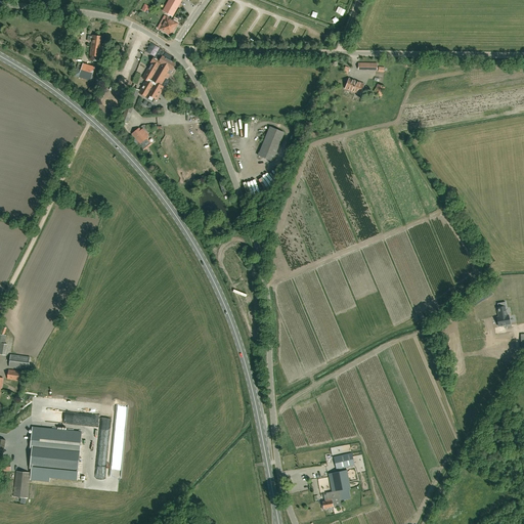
[(181,0),(169,0),(163,11),(172,16),(181,0)]
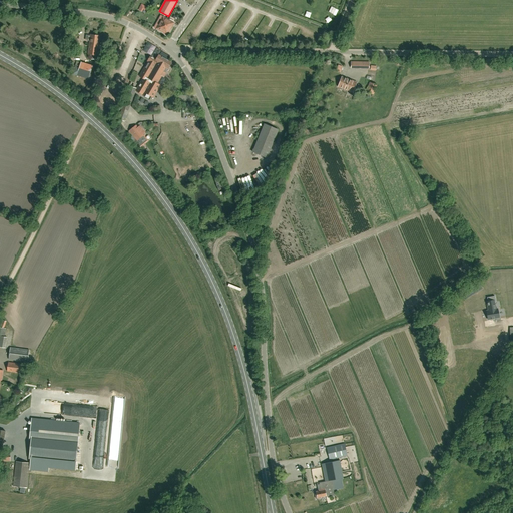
[(163,16),(159,23),(157,23),(156,25),(157,27),(156,29),(167,35),(174,23),(163,16)]
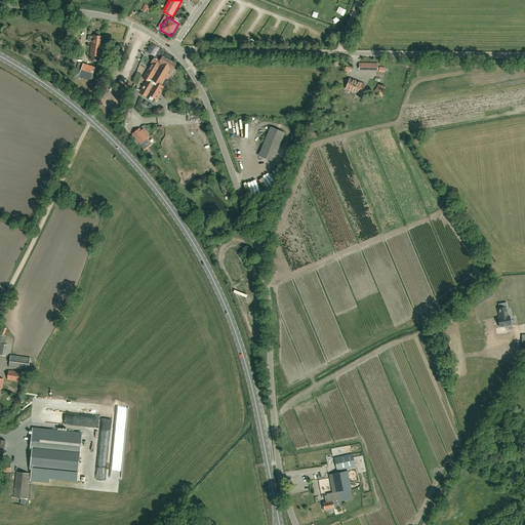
[(101,57),(102,46),(101,45),(102,37),(92,36),(90,55),(101,57)]
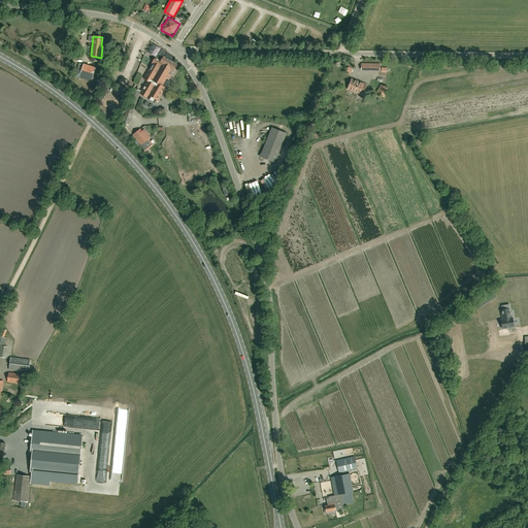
[(111,60),(116,50),(107,47),(104,57),(111,60)]
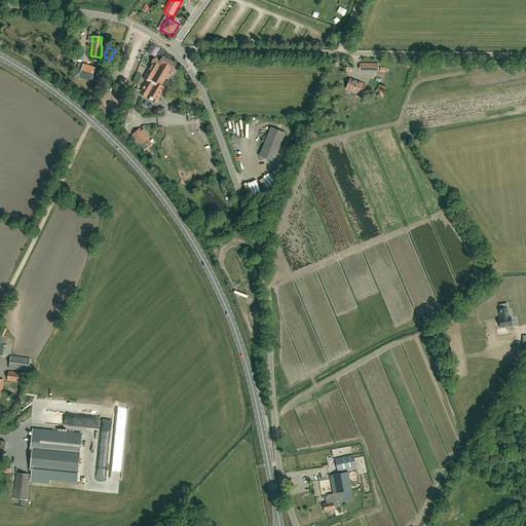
[(162,57),(160,61),(154,57),(151,63),(152,63),(143,78),(146,80),(139,92),(147,98),(148,95),(157,100),(164,87),(161,85),(168,74),(170,74),(172,70),(173,71),(176,65),(162,57)]
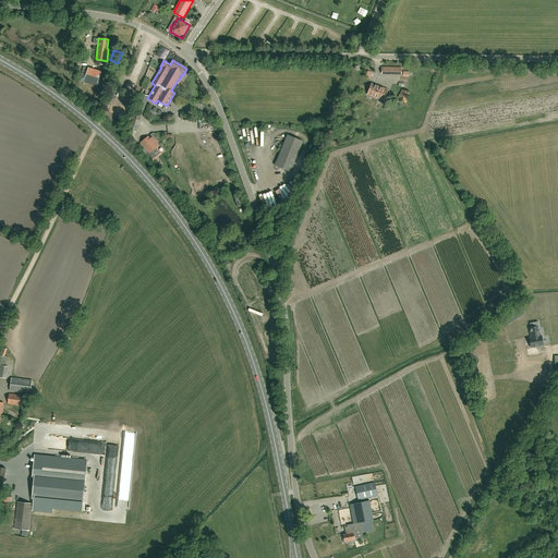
[(111,75),(88,68),(87,72),(82,71),(79,81),(96,86),(97,85),(107,87),(111,75)]
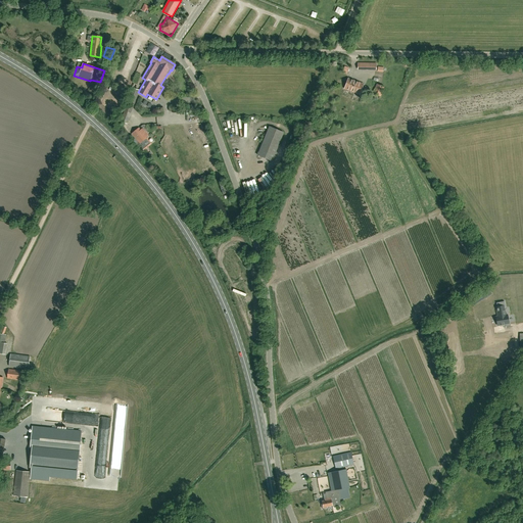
[(363,85),(355,82),(348,79),(344,90),(359,96),(363,85)]
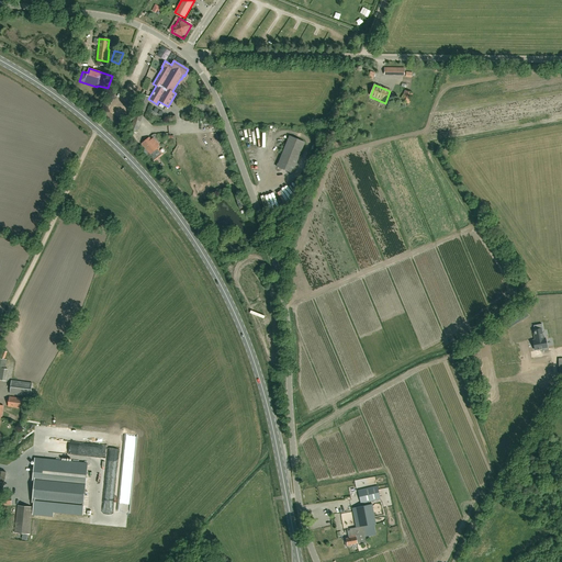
[(409,104),(413,93),(404,90),(401,101),(409,104)]
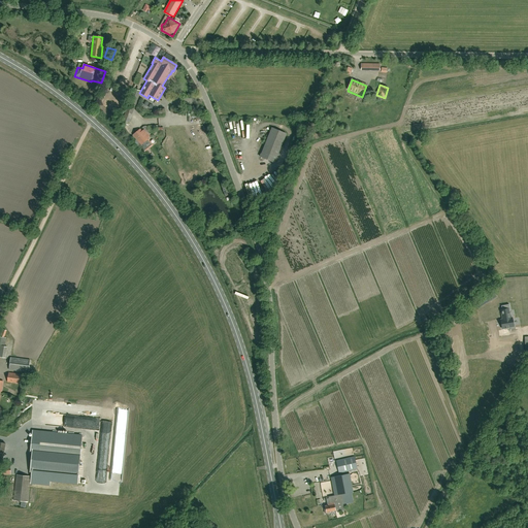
[(231,120),(233,134),(239,132),(237,121),(233,122),(233,120),(231,120)]
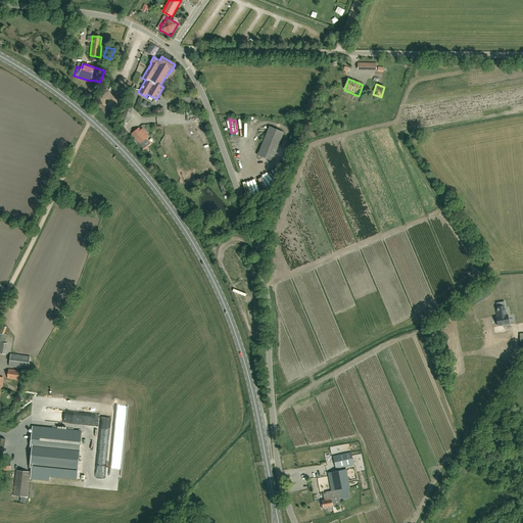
[(272,161),(283,133),(270,127),(257,155),(272,161)]
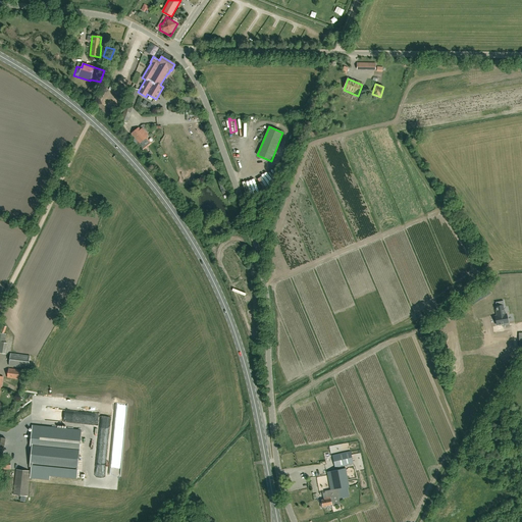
[(145,138),(147,136),(142,128),(139,131),(138,128),(131,134),(139,144),(145,139),(145,138)]
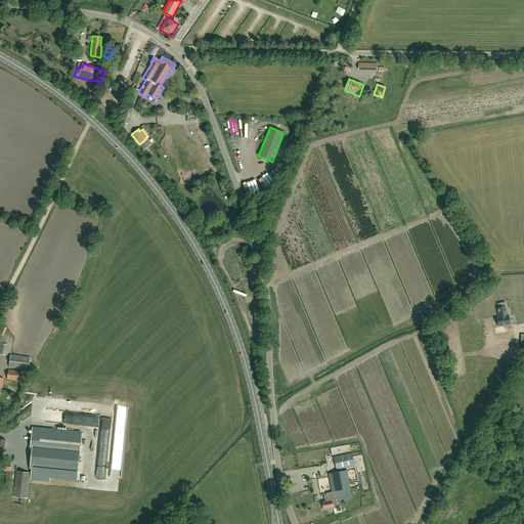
[(498,317),(496,317),(498,325),(510,323),(509,315),(507,315),(505,308),(506,308),(505,302),(497,303),(498,307),(497,308),(498,317)]
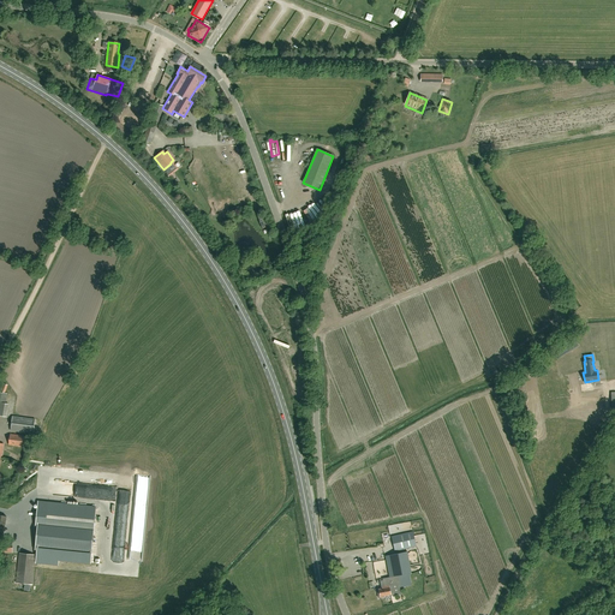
[(34,434),(35,419),(12,416),(11,431),(34,434)]
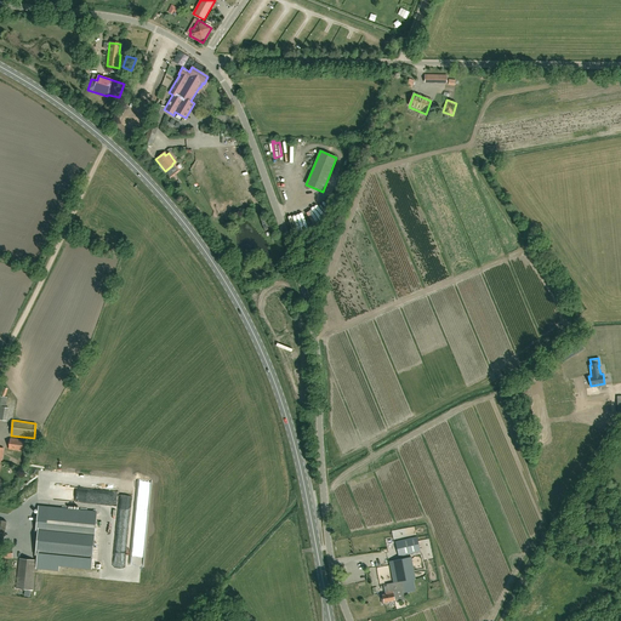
[(27,451),(28,440),(10,438),(9,449),(27,451)]
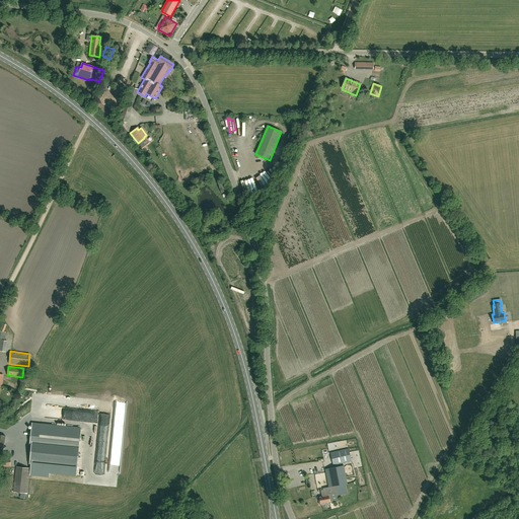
[(93,423),(103,423),(102,415),(92,416),(93,423)]
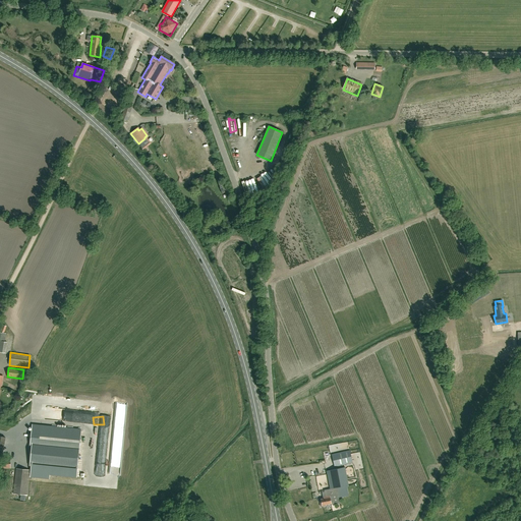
[(32,447),(31,465),(32,465),(31,476),(49,478),(50,474),(76,477),(77,470),(79,446),(80,429),(41,425),(41,426),(33,425),(32,440),(31,440),(31,447),(32,447)]
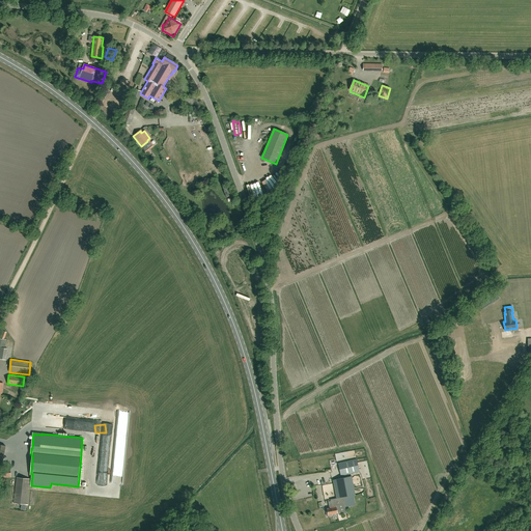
[(341,476),(360,472),(357,459),(338,464),(341,476)]
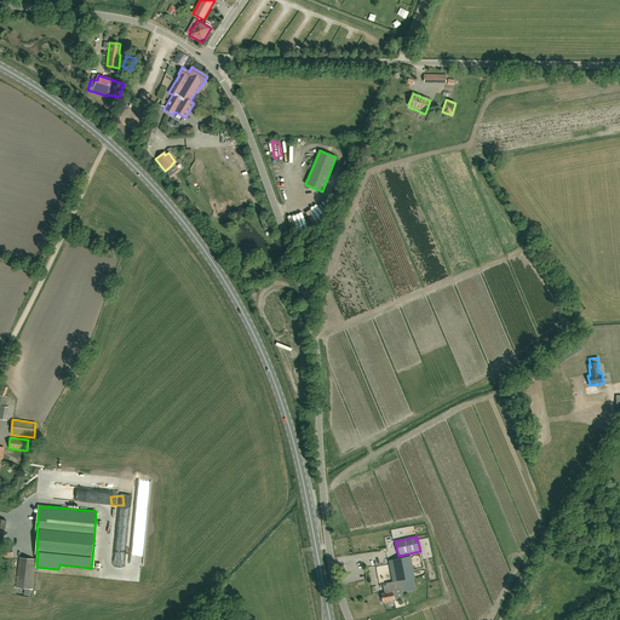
[(12,557),(13,546),(1,546),(1,557),(12,557)]
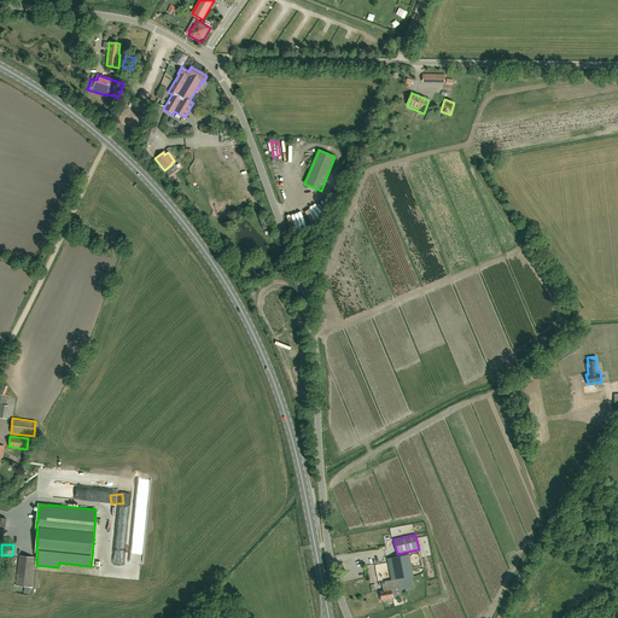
[(380,593),(379,594),(380,601),(388,600),(386,599),(392,598),(392,599),(403,596),(402,592),(402,590),(400,578),(407,577),(404,560),(409,560),(409,554),(388,559),(392,581),(385,582),(386,589),(384,590),(384,592),(380,592),(380,593)]
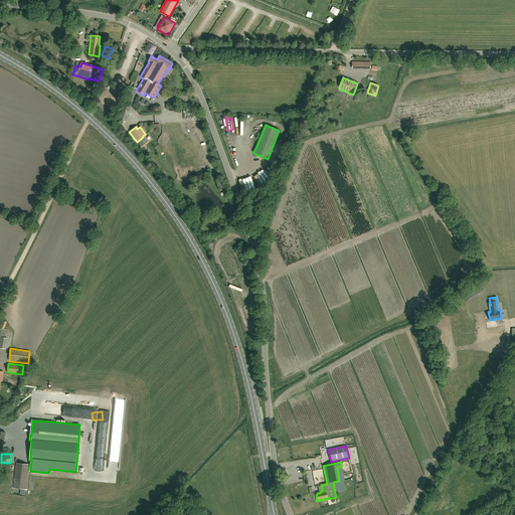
[(27,489),(29,465),(16,464),(13,488),(27,489)]
